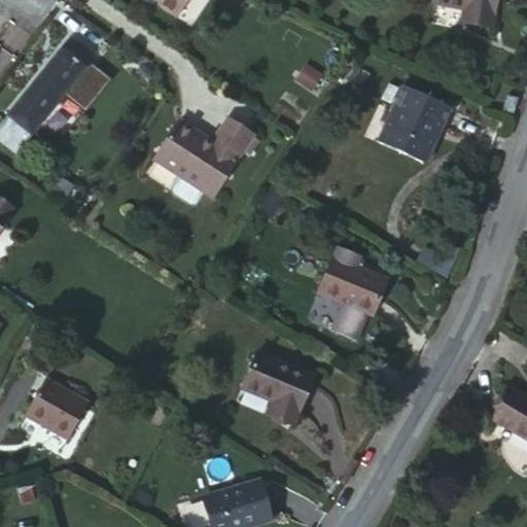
[(155,0),(156,1),(176,13),(183,0),(155,0)]
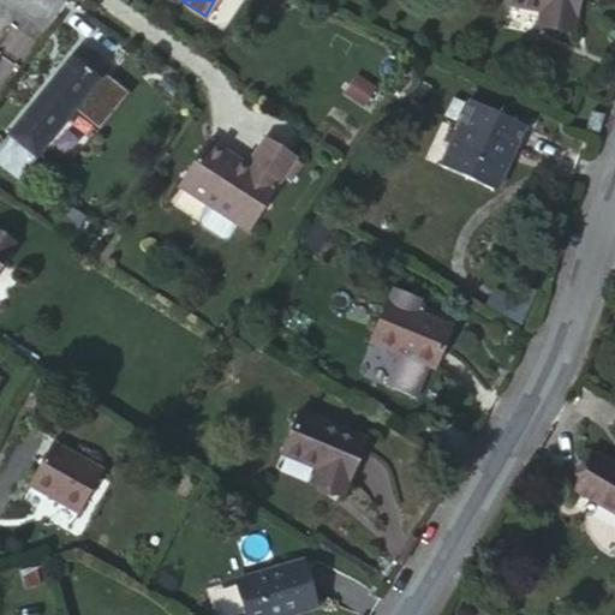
[(505,0),(505,4),(539,12),(547,13),(545,28),(569,33),(575,0),(505,0)]
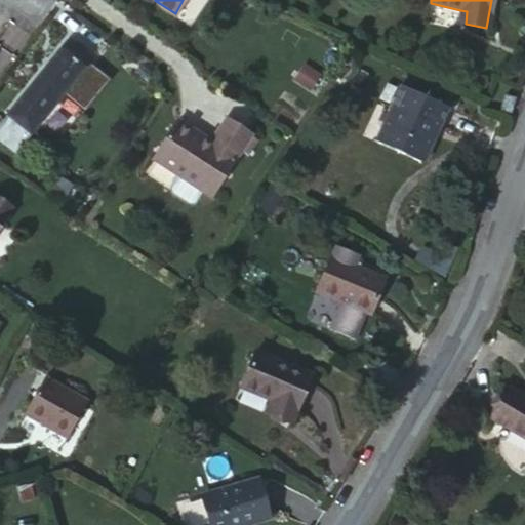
[(467,11),(460,10),(458,22),(466,24),(467,11)]
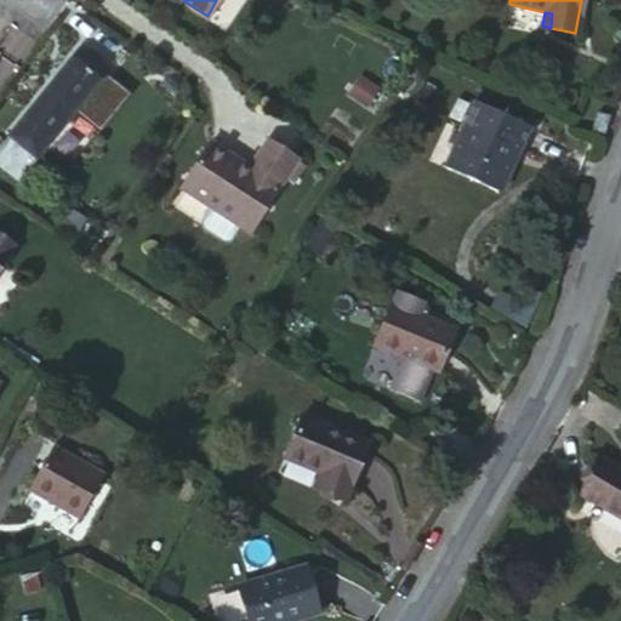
[(79,49),(0,149),(0,154),(26,174),(106,70),(79,49)]
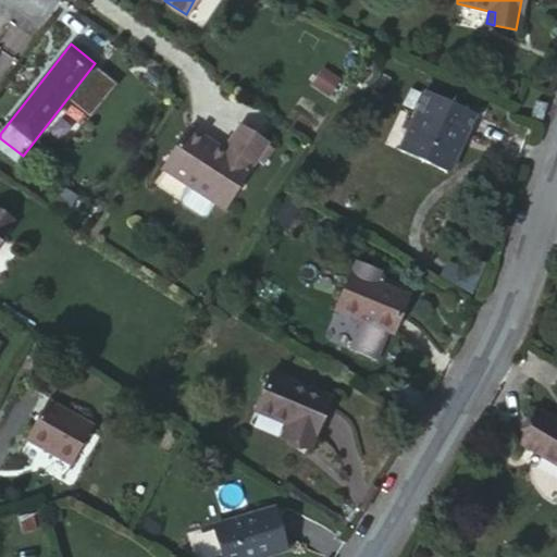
[(346,75),(335,69),(324,85),(334,91),(346,75)]
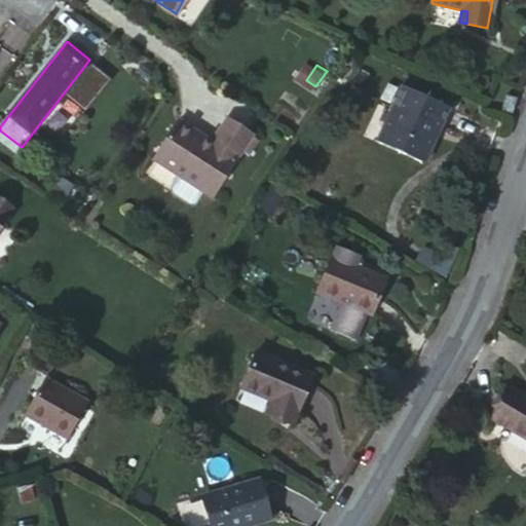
[(451,109),(401,85),(390,108),(396,111),(381,143),(421,162),(438,126),(443,129),(451,109)]
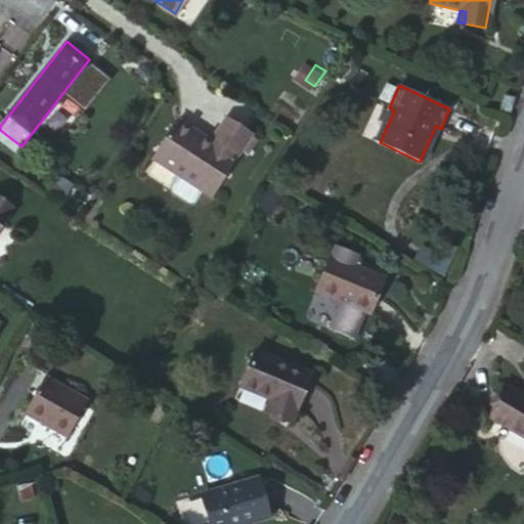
[(513,98),(504,94),(498,110),(508,113),(513,98)]
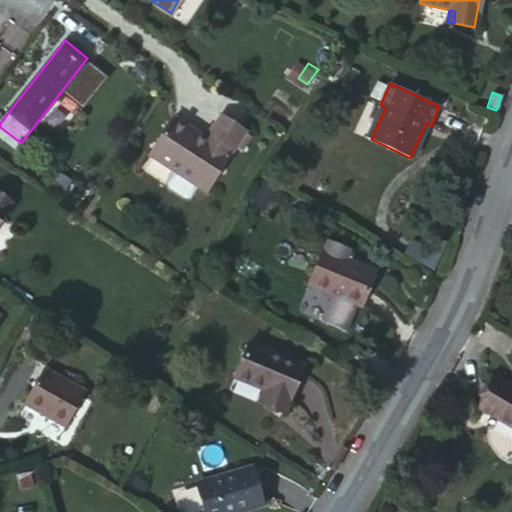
[(173,115),(147,154),(172,170),(165,181),(166,187),(183,198),(189,196),(196,185),(205,190),(244,127),(220,112),(202,140),(188,130),(190,126),(173,115)]
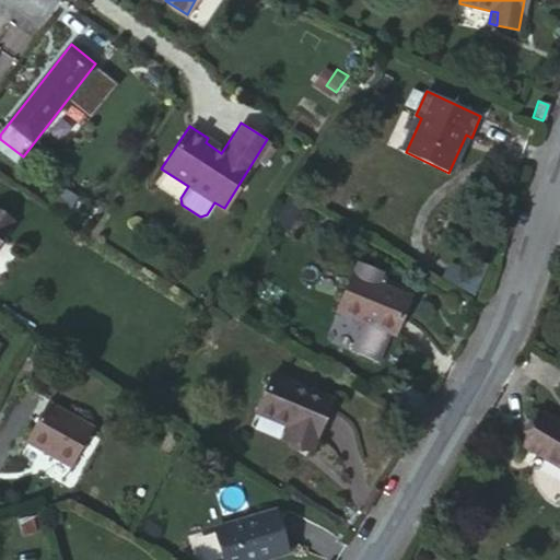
[(0,240),(14,219),(0,210),(0,240)]
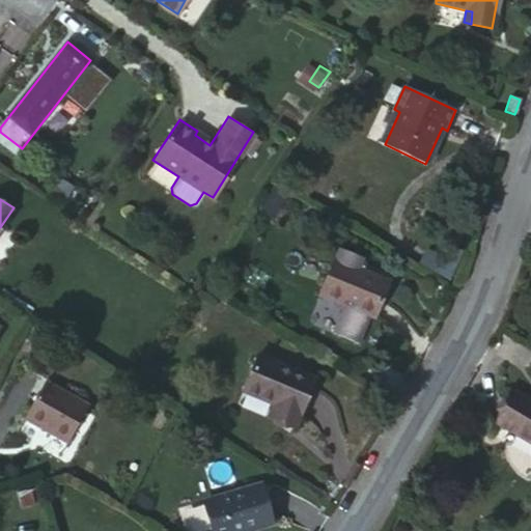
[(391,283),(337,261),(322,296),(375,319),(391,283)]
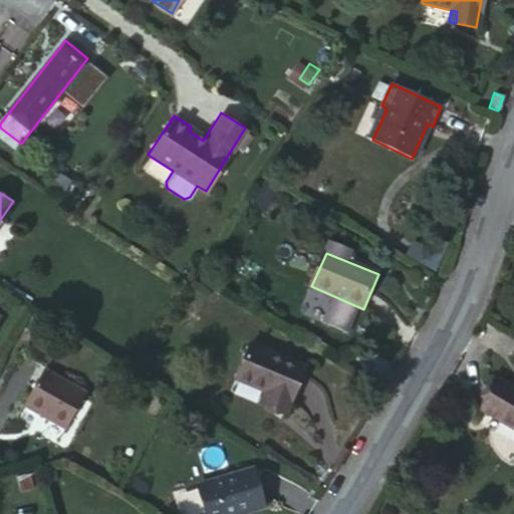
[(240,376),(269,388),(274,390),(271,398),(291,406),(309,363),(254,342),(240,376)]
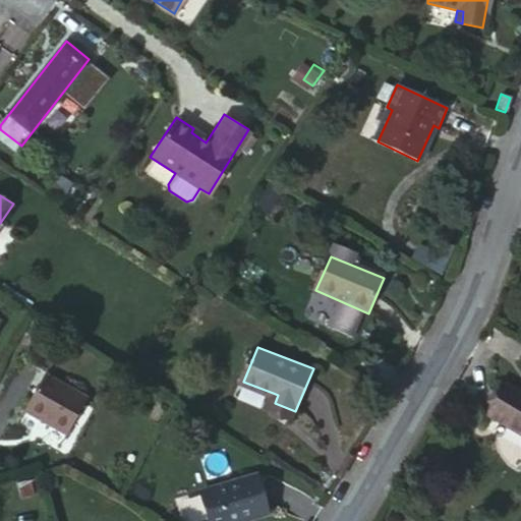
[(92,394),(49,371),(30,408),(72,430),(92,394)]
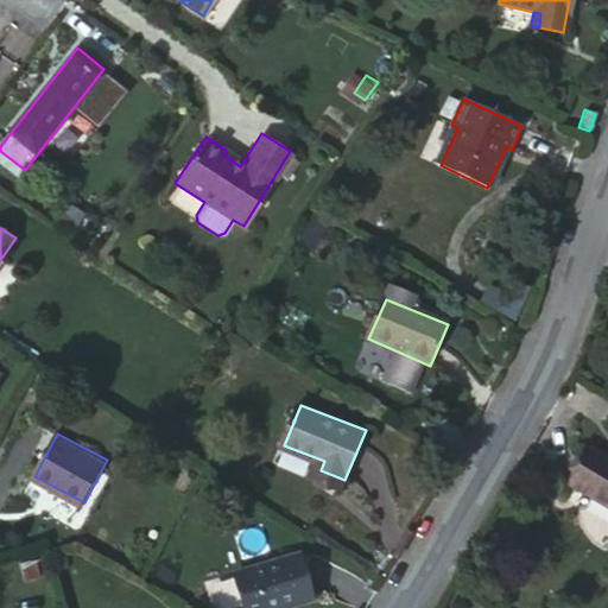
[(583,448),(564,482),(607,507),(607,460),(607,462),(583,448)]
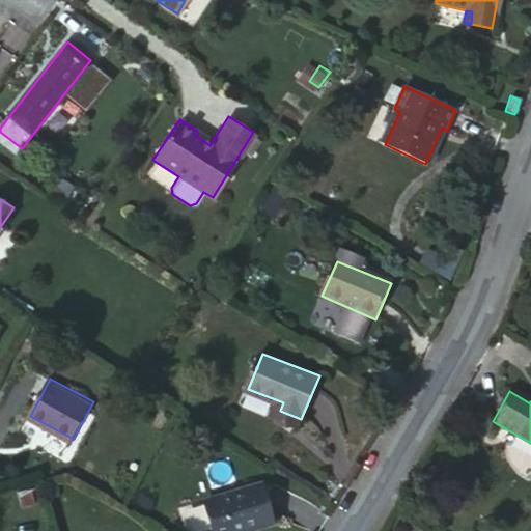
[(283,402),(278,400),(272,414),(299,423),(301,419),(280,411),(283,402)]
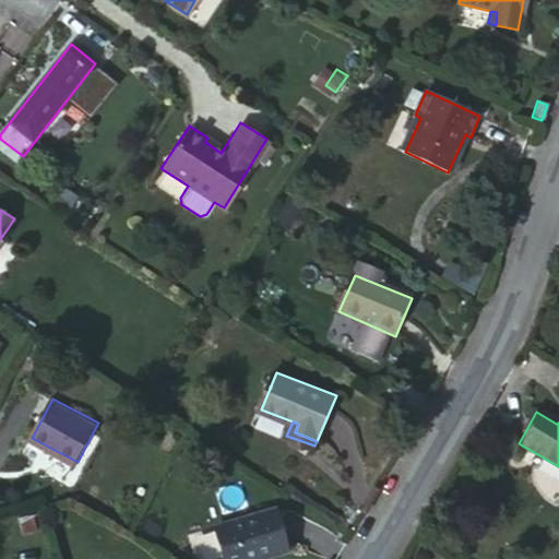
[(558,494),(558,492),(558,473),(543,461),(533,474),(558,494)]
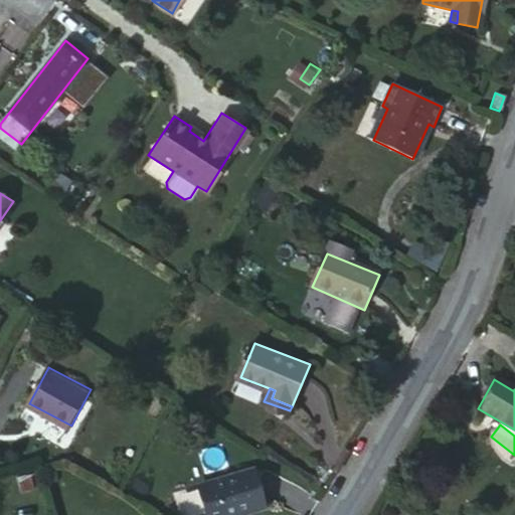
[(229,487),(205,491),(210,514),(256,514),(272,512),(263,475),(228,482),(229,487)]
